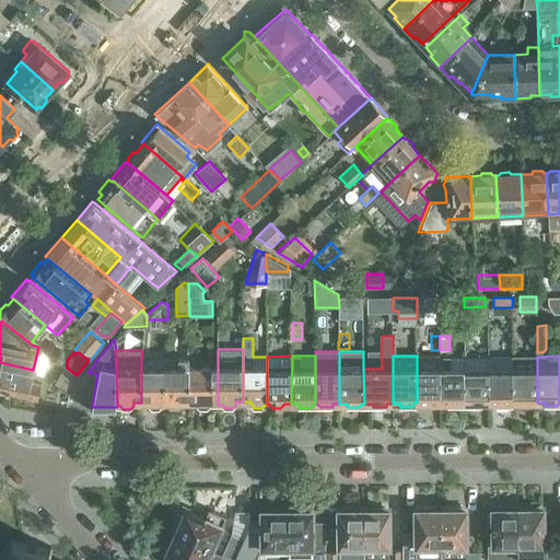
[(489,357),(465,358),(465,403),(467,403),(470,407),(481,406),(481,403),(489,403),(489,357)]
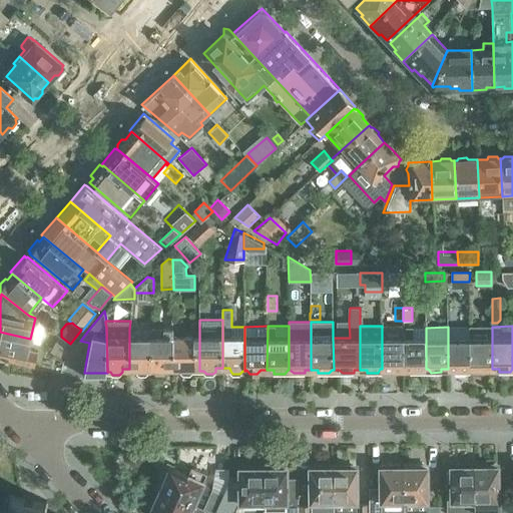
[(470,327),(448,327),(448,369),(455,369),(455,372),(466,372),(468,369),(470,369),(470,327)]
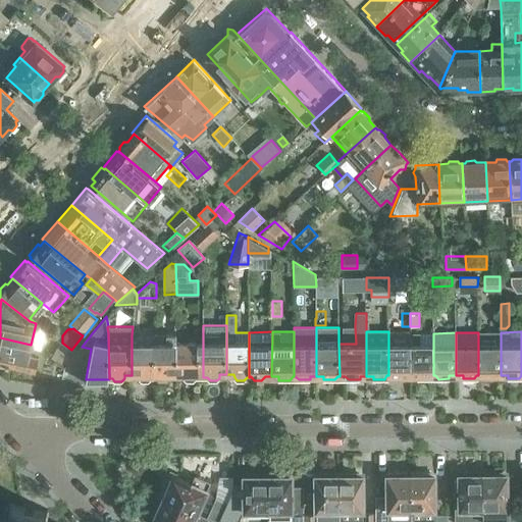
[(501,332),(478,332),(478,375),(480,375),(483,378),(493,378),(493,375),(501,375),(501,332)]
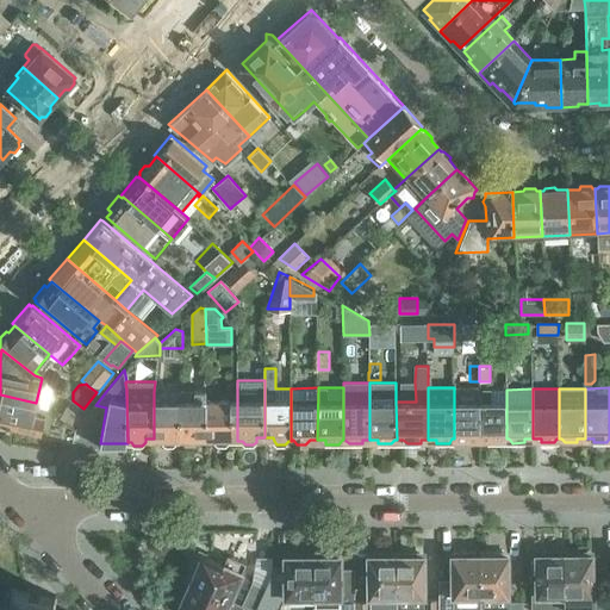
[(195,400),(180,400),(180,442),(184,442),(186,446),(194,446),(198,442),(198,439),(206,437),(206,399),(206,390),(195,390),(195,400)]
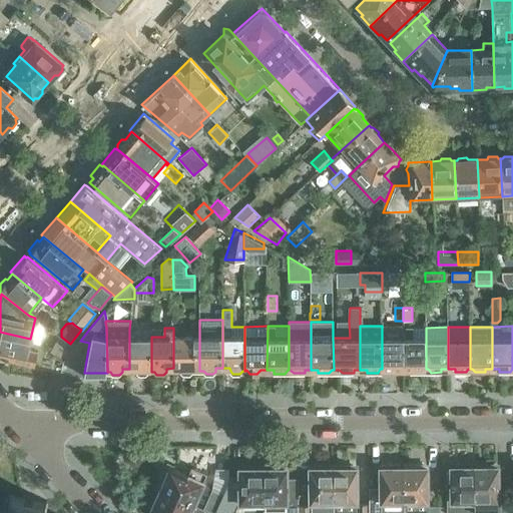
[(413,328),(404,328),(404,338),(404,369),(411,369),(411,373),(422,373),(424,369),(426,369),(426,328),(413,328)]
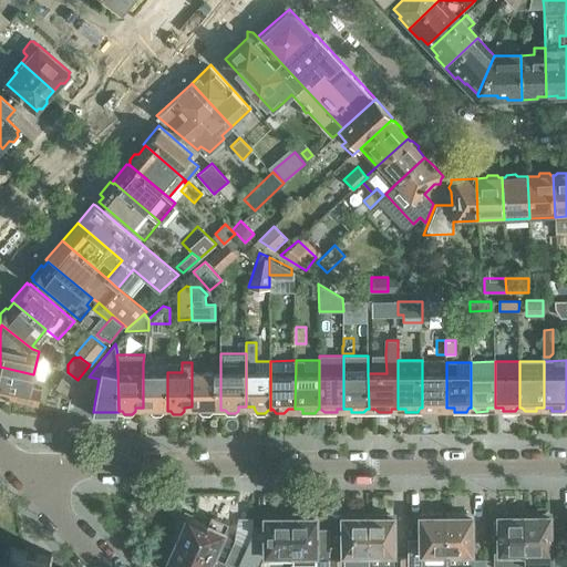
[(143,364),(143,372),(143,408),(151,408),(151,411),(154,414),(162,414),(164,411),(167,411),(167,372),(167,364),(143,364)]
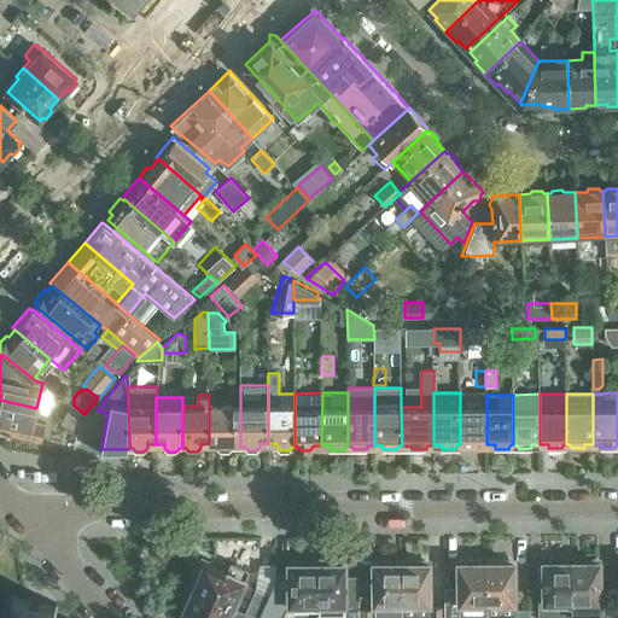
[(28,436),(40,438),(63,443),(64,436),(65,433),(44,419),(45,418),(35,415),(36,408),(0,400),(0,429),(6,431),(28,436)]
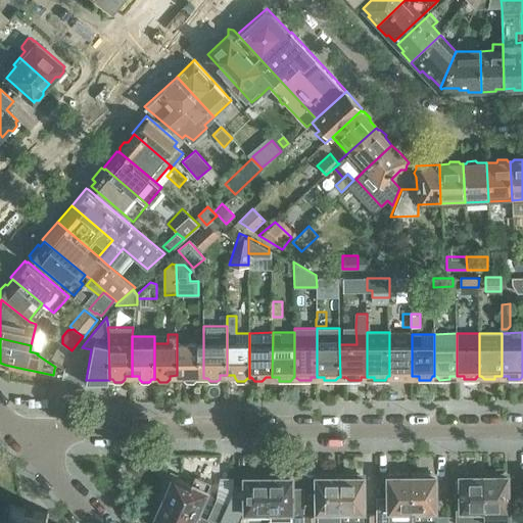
[(199,342),(177,342),(177,375),(184,375),(184,379),(187,381),(194,381),(196,379),(199,379),(199,342)]
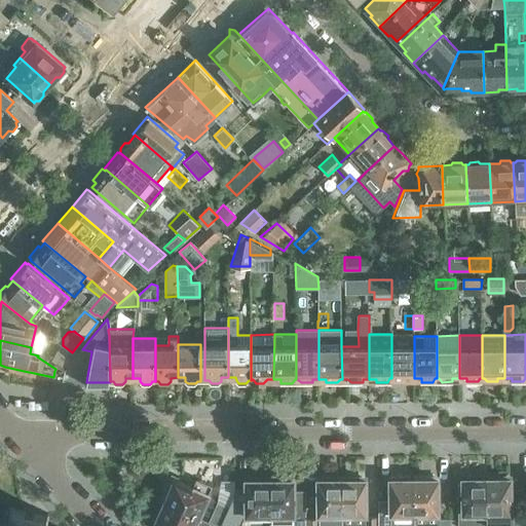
[(414,346),(391,346),(391,378),(393,378),(397,382),(408,382),(408,378),(414,378),(414,346)]
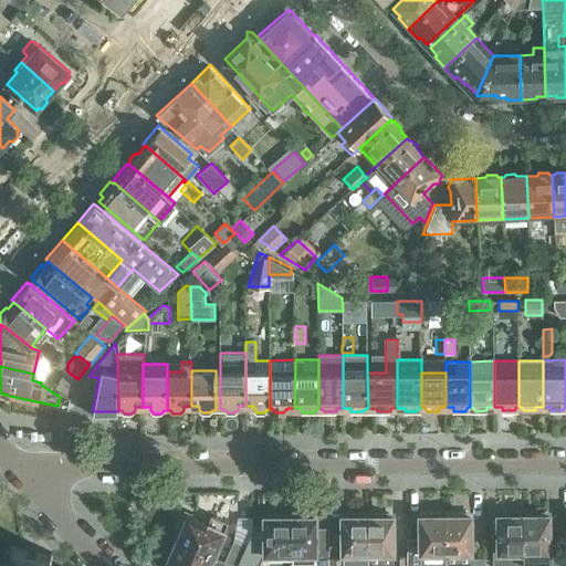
[(71,397),(69,408),(93,413),(93,411),(98,378),(88,376),(82,383),(77,388),(72,396),(71,397)]
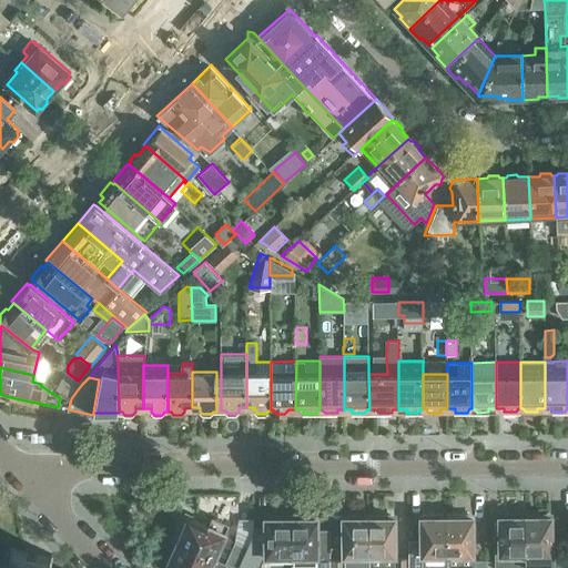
[(62,379),(56,388),(71,398),(72,397),(78,389),(62,379)]
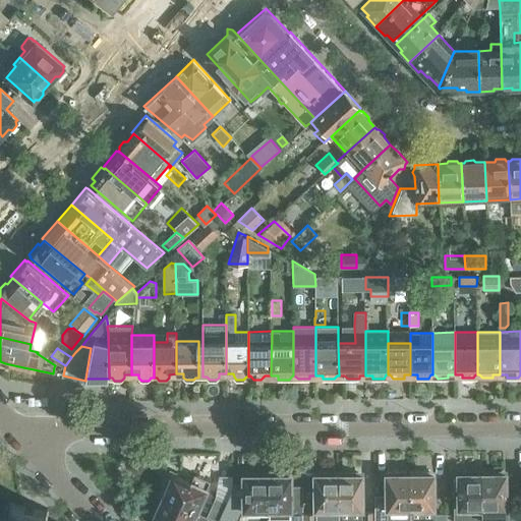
[(314,510),(338,510),(338,475),(330,475),(327,472),(319,473),(316,475),(314,475),(314,510)]
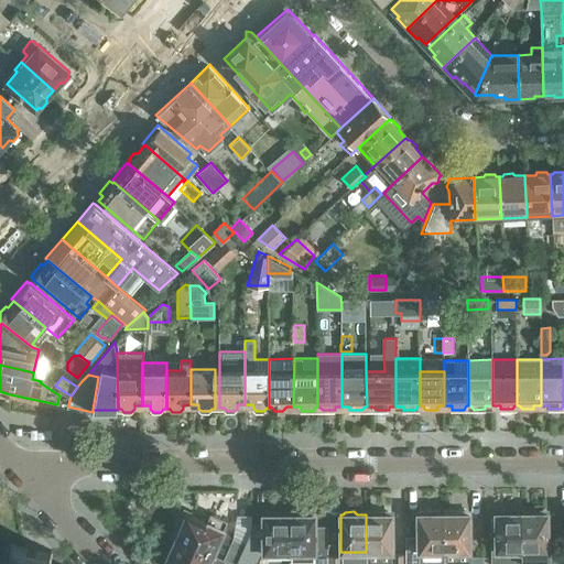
[(377,514),(366,514),(366,552),(366,563),(390,563),(390,555),(392,555),(392,514),(390,514),(387,511),(379,511),(377,514)]
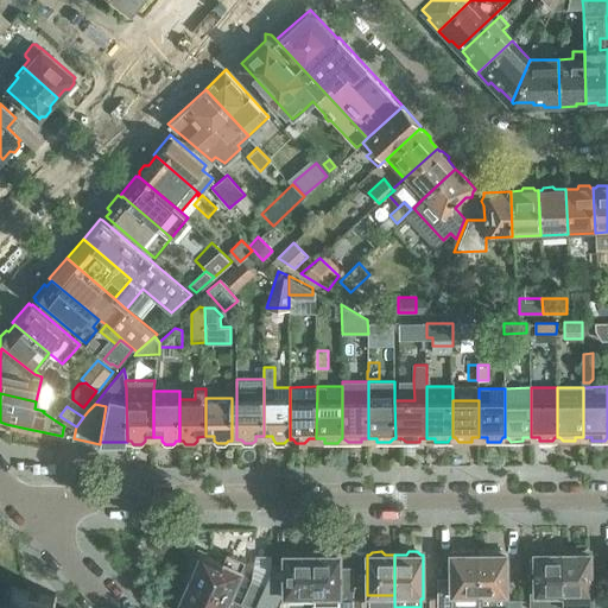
[(454,555),(451,555),(451,594),(453,594),(453,605),(451,607),(479,607),(479,594),(479,555),(468,555),(464,551),(455,551),(454,555)]
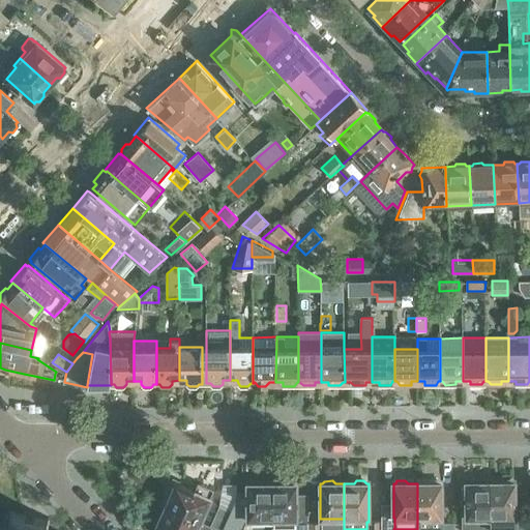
[(427,483),(417,483),(417,518),(417,529),(453,529),(454,523),(443,523),(443,513),(441,513),(441,482),(439,482),(437,480),(429,480),(427,483)]
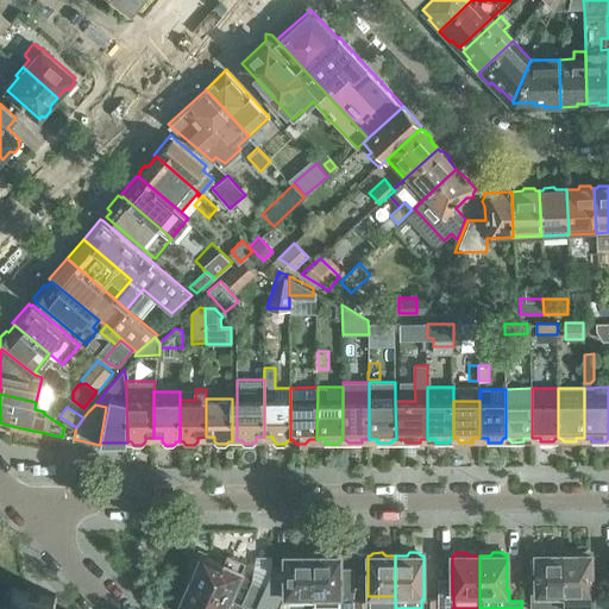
[(563,608),(564,554),(552,554),(550,552),(540,552),(538,554),(537,554),(537,592),(531,592),(531,608),(563,608)]
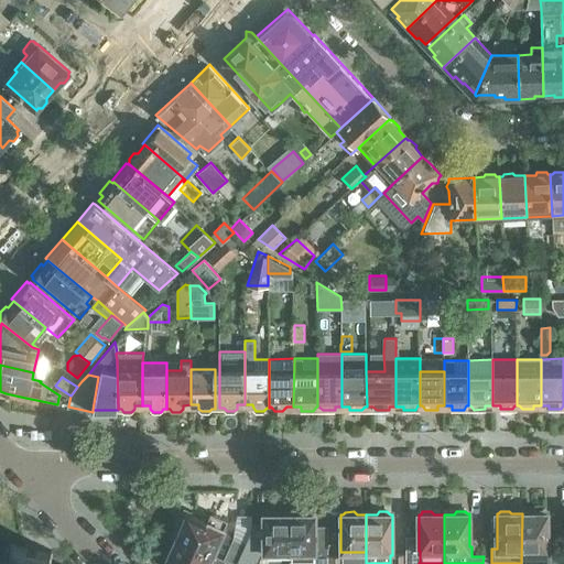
[(533,513),(522,513),(521,563),(555,563),(556,552),(561,551),(560,524),(548,524),(548,513),(544,513),(543,511),(534,511),(533,513)]
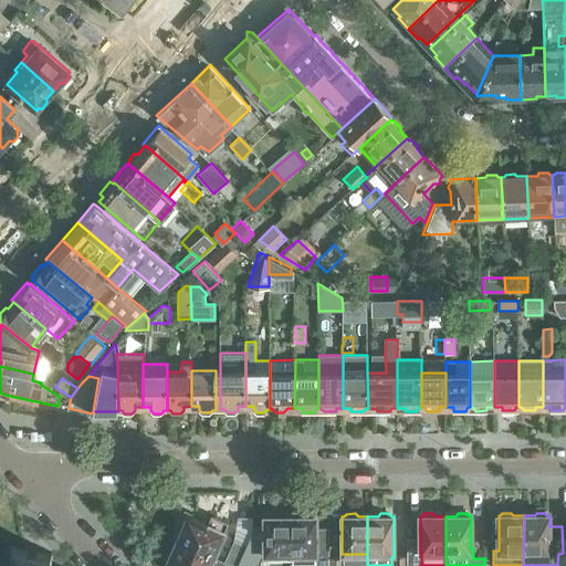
[(228,522),(226,521),(212,514),(208,523),(188,514),(187,516),(181,517),(178,525),(181,530),(176,541),(212,556),(228,522)]
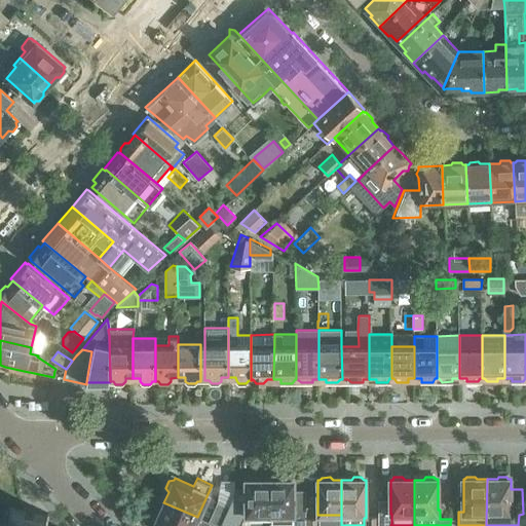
[(269,515),(269,481),(259,481),(257,478),(250,478),(248,480),(247,480),(247,514),(262,515),(269,515)]
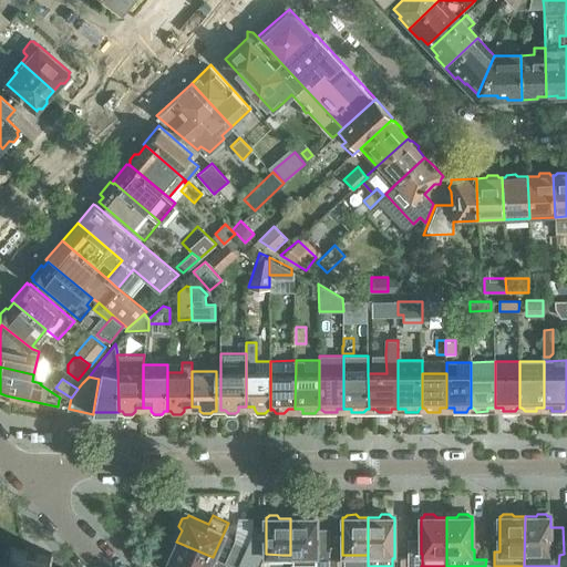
[(290,555),(290,565),(317,565),(316,566),(329,566),(329,558),(317,558),(317,518),(315,518),(311,515),(303,515),(302,518),(290,518),(290,555)]
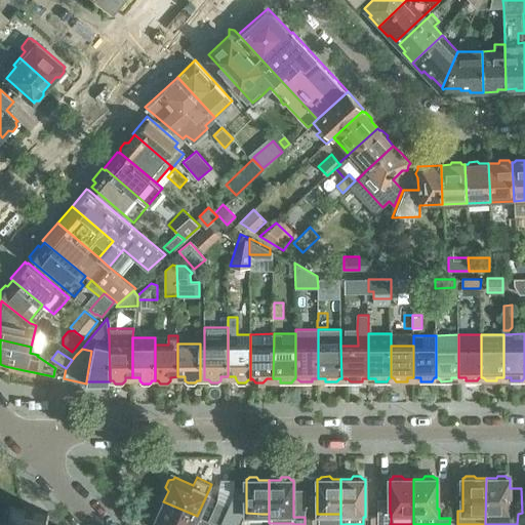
[(316,486),(308,485),(307,514),(315,515),(316,486)]
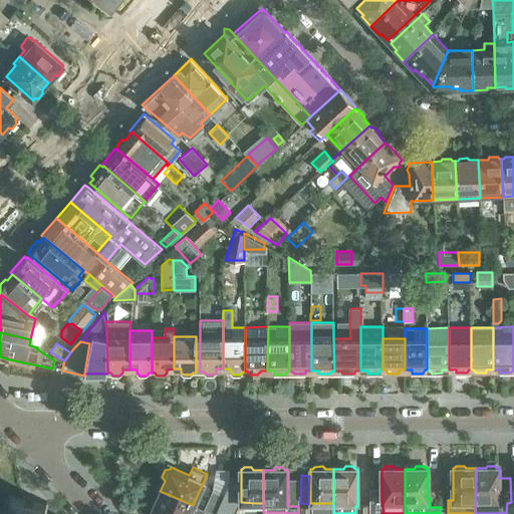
[(189,513),(193,505),(160,491),(156,500),(151,500),(148,507),(151,511),(150,513),(189,513)]
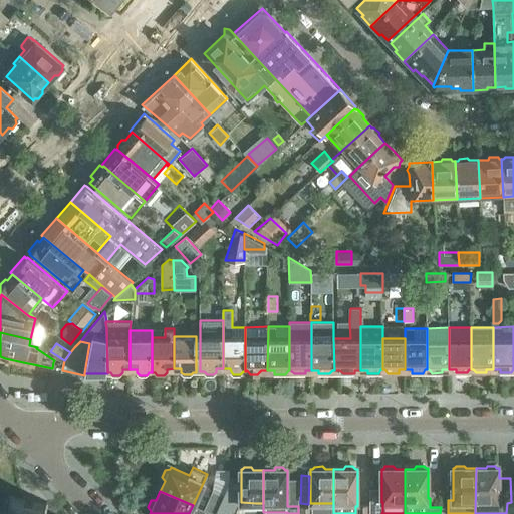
[(213,492),(205,509),(215,513),(222,496),(213,492)]
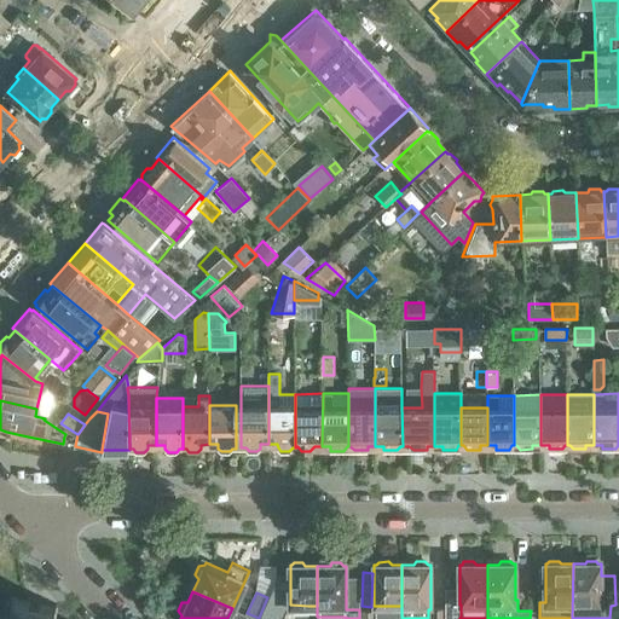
[(58,607),(56,603),(53,606),(16,599),(13,595),(11,597),(12,600),(12,601),(6,600),(4,609),(0,608),(0,618),(52,618),(55,608),(58,607)]
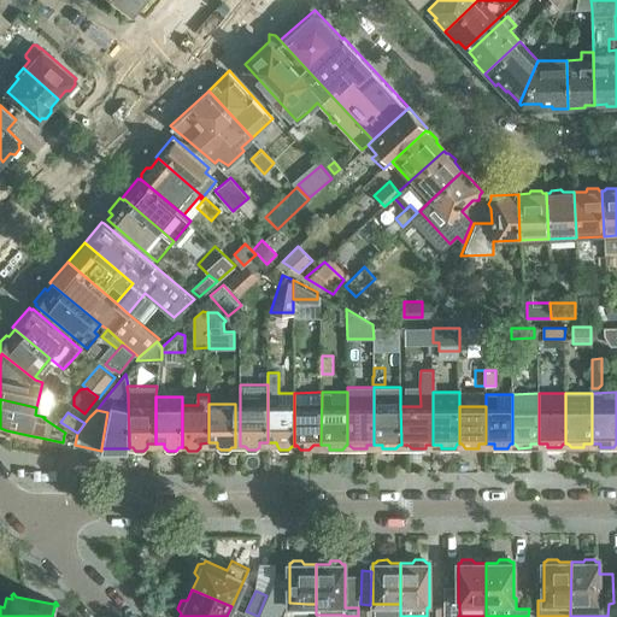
[(266,595),(258,616),(260,616),(271,616),(278,601),(266,595)]
